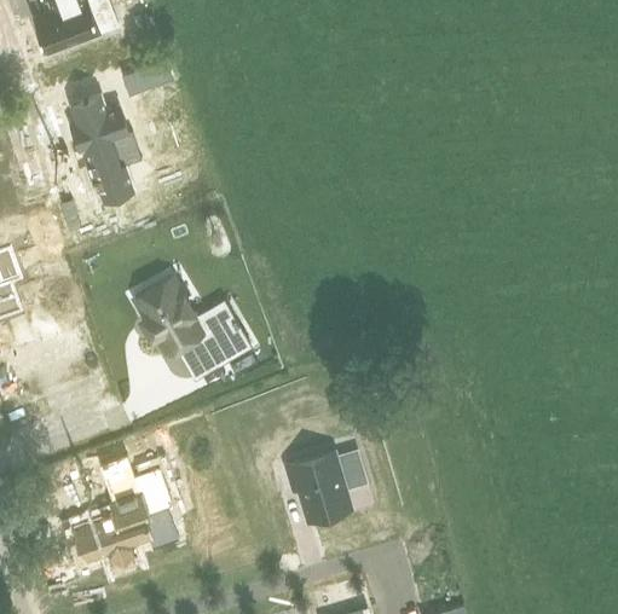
[(100,35),(99,34),(87,3),(93,0),(42,0),(44,3),(47,1),(52,12),(33,19),(46,56),(100,35)]
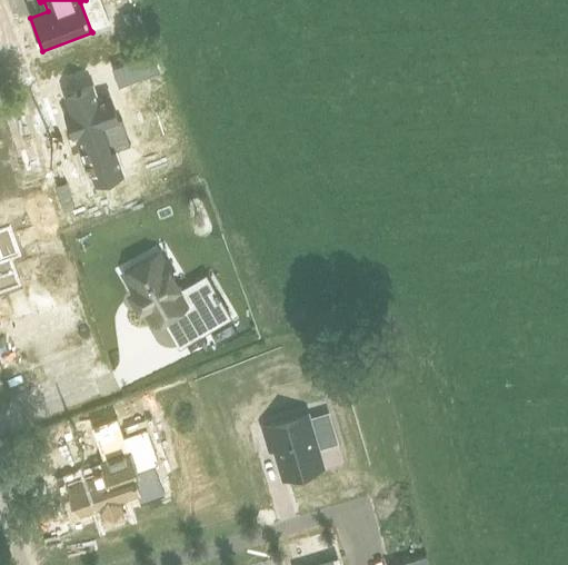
[(118,90),(139,82),(132,63),(111,71),(118,90)]
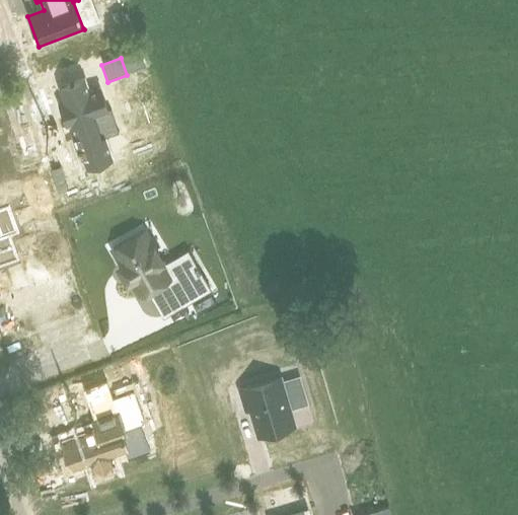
[(84,81),(58,90),(63,103),(59,104),(66,127),(70,126),(85,169),(112,160),(104,140),(101,140),(93,117),(106,113),(99,90),(88,94),(84,81)]
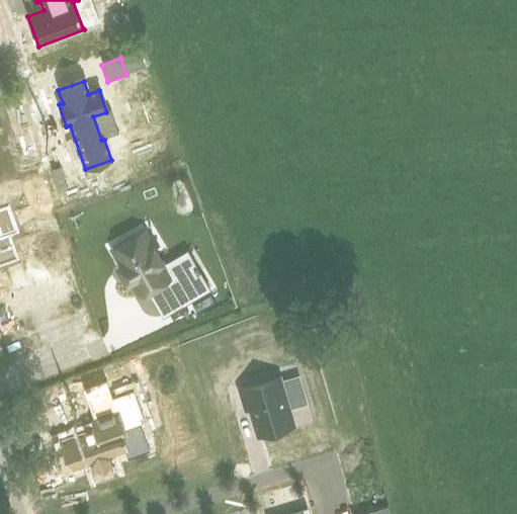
[(1,97),(9,132),(22,129),(14,94),(1,97)]
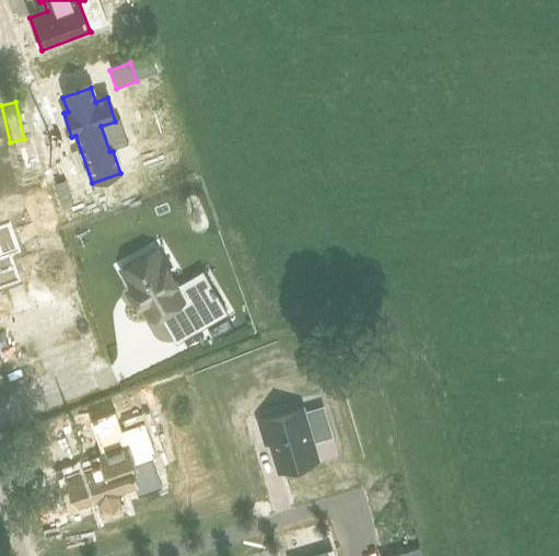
[(21,115),(26,127),(44,119),(38,106),(21,115)]
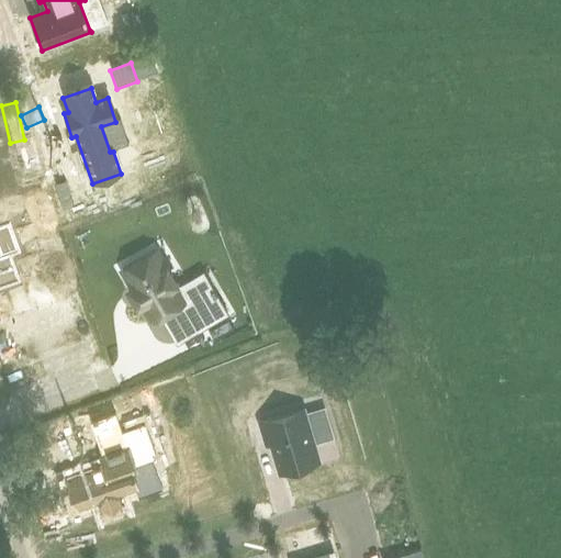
[(0,294),(20,287),(10,261),(19,258),(9,229),(0,231),(0,294)]
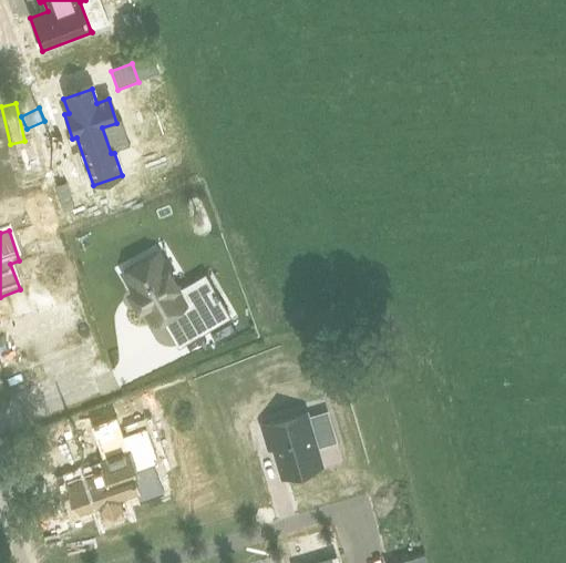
[(152,326),(161,320),(177,310),(185,323),(191,319),(199,336),(229,319),(215,295),(212,296),(215,302),(198,311),(193,302),(186,305),(178,292),(166,273),(165,274),(155,257),(157,256),(156,255),(123,275),(133,293),(130,294),(131,297),(133,297),(139,306),(136,307),(139,310),(142,308),(152,326)]
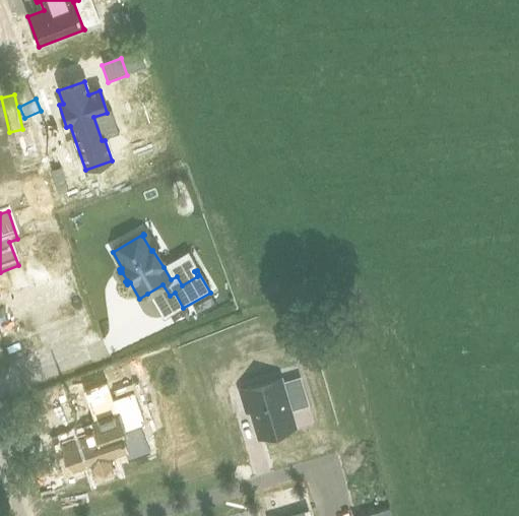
[(0,300),(18,294),(14,281),(14,280),(0,285),(0,300)]
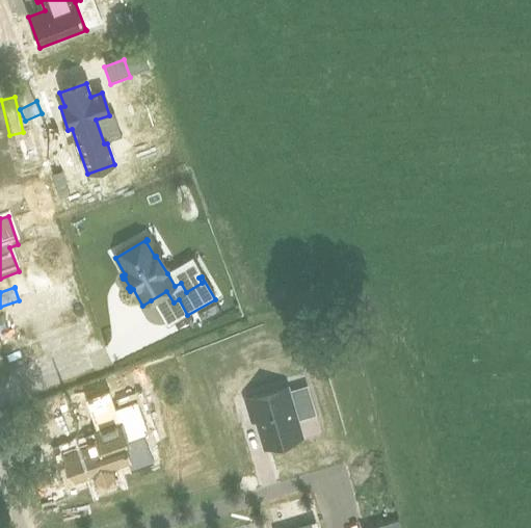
[(31,340),(43,336),(33,309),(23,312),(0,320),(0,334),(15,374),(41,365),(31,340)]
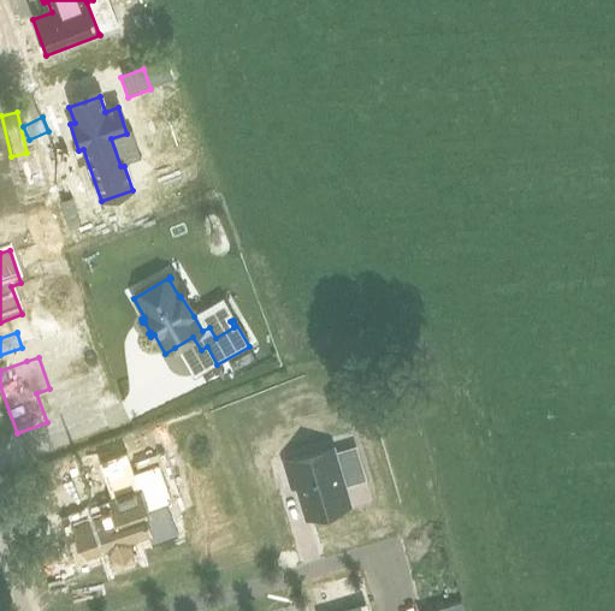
[(331,456),(331,455),(330,451),(331,451),(331,450),(283,464),(291,490),(299,487),(307,517),(306,517),(306,520),(348,506),(348,505),(347,505),(342,490),(341,488),(348,486),(338,454),(331,456)]
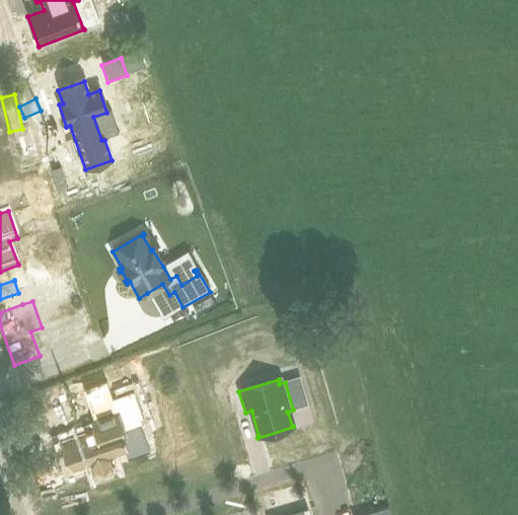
[(109,457),(125,452),(119,433),(144,424),(133,391),(109,399),(115,413),(93,420),(96,430),(62,442),(73,470),(90,464),(93,472),(113,465),(109,457)]
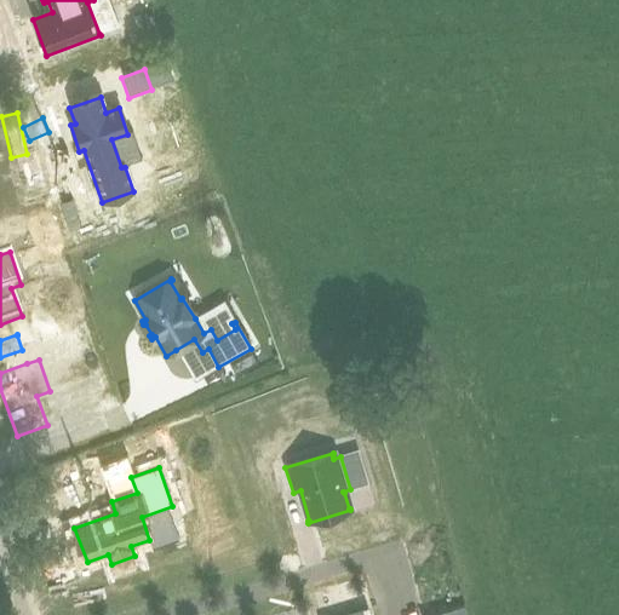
[(429,603),(456,597),(453,586),(427,592),(429,603)]
